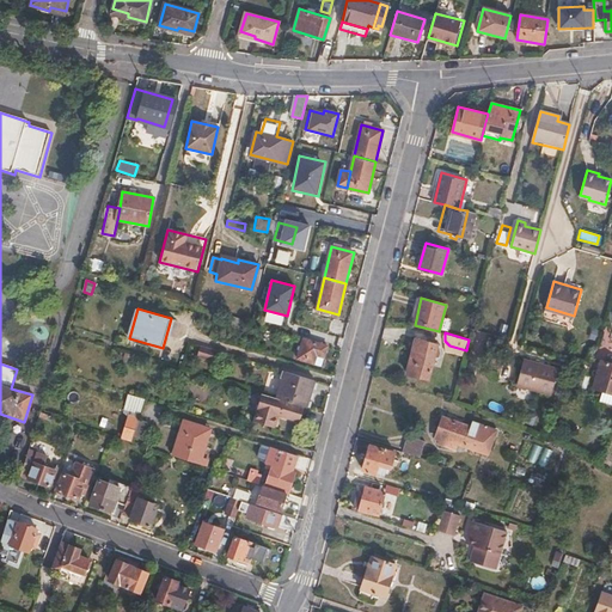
[(326,346),(304,338),(298,359),(313,365),(316,355),(323,357),(326,346)]
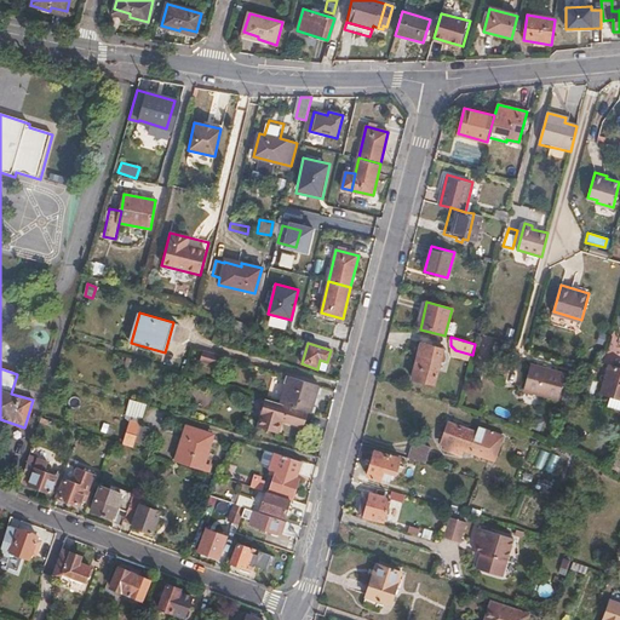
[(443,349),(422,344),(413,378),(434,384),(443,349)]
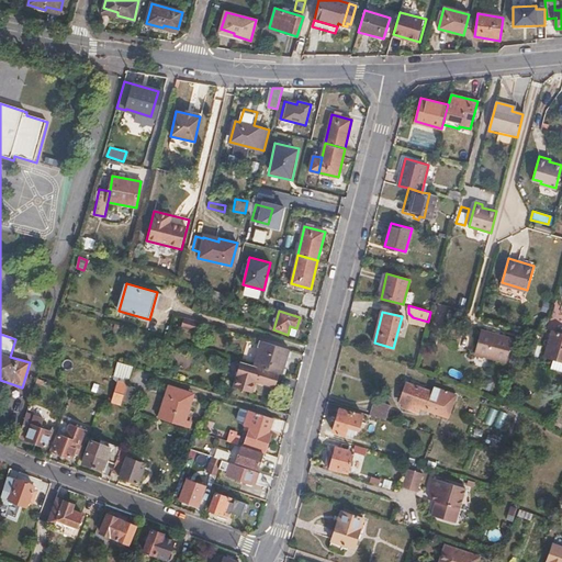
[(505,361),(512,338),(481,328),(473,352),(505,361)]
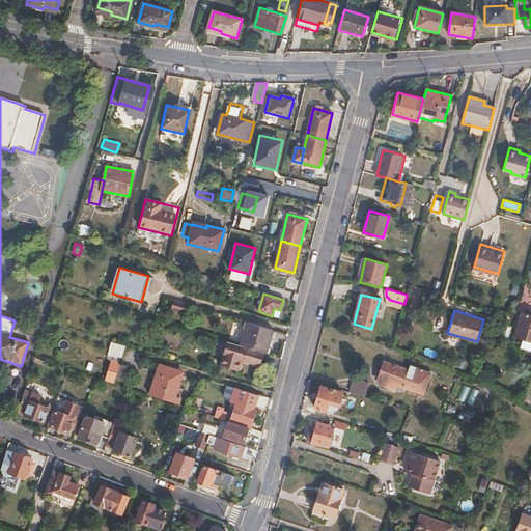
[(530,341),(530,315),(523,313),(514,336),(530,341)]
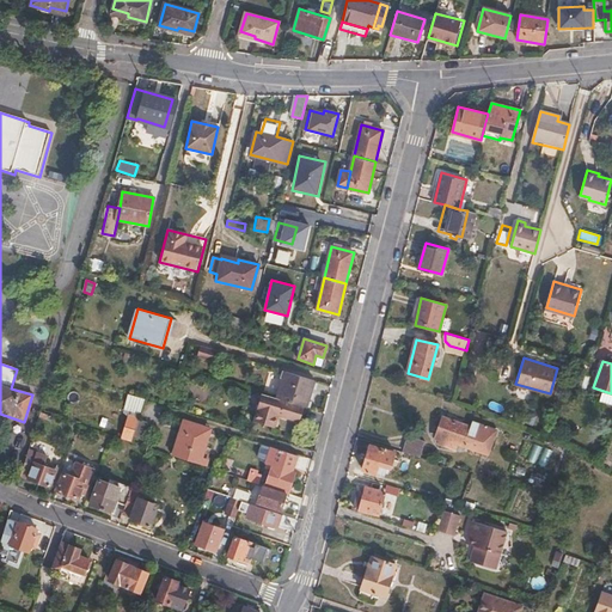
[(306,408),(314,380),(286,372),(277,399),(303,407),(306,408)]
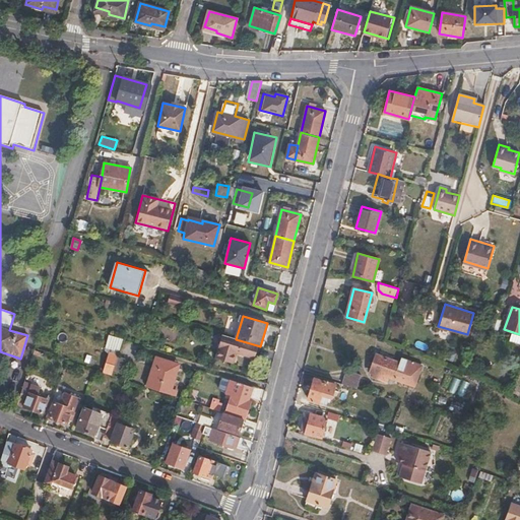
[(107,335),(104,349),(118,352),(121,338),(107,335)]
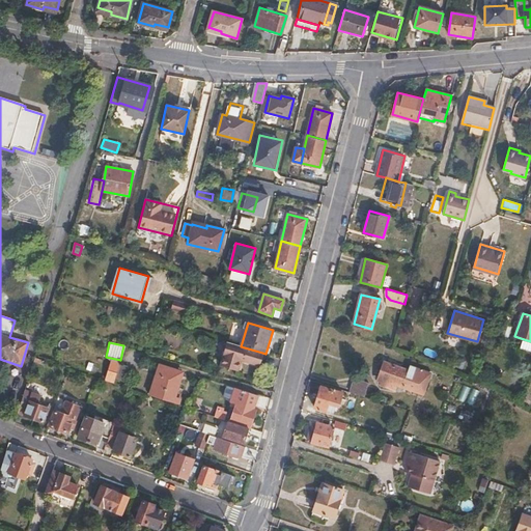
[(259,365),(262,353),(241,346),(228,342),(221,365),(238,370),(241,360),(259,365)]
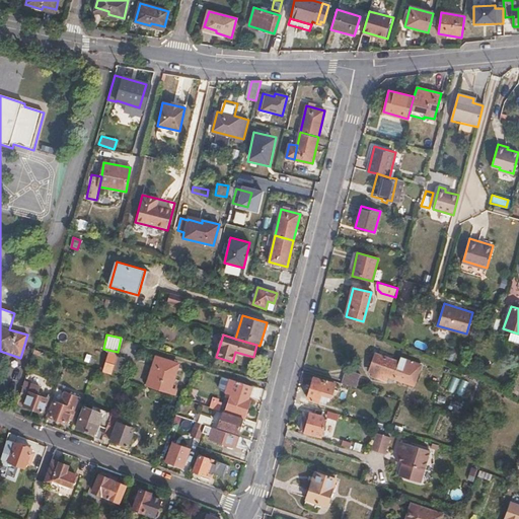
[(43,352),(33,349),(32,354),(42,358),(43,352)]
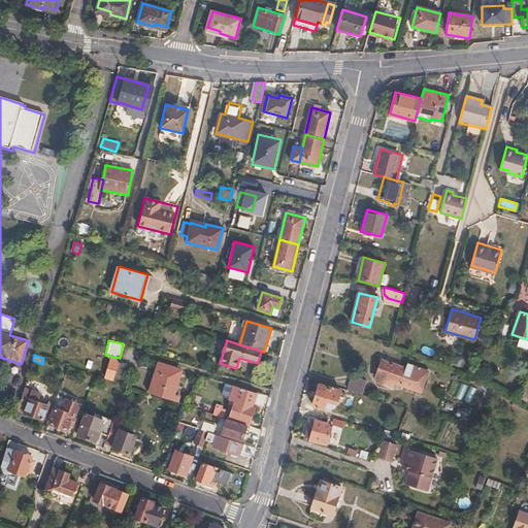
[(112,378),(119,362),(108,359),(103,375),(112,378)]
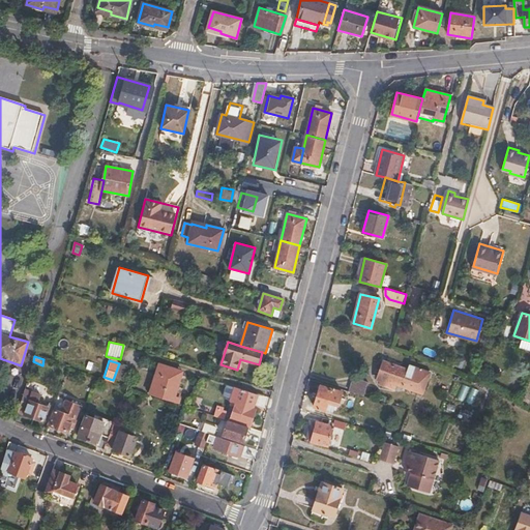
[(408,370),(383,361),(377,379),(382,380),(381,384),(393,388),(395,383),(422,392),(430,373),(409,365),(408,370)]
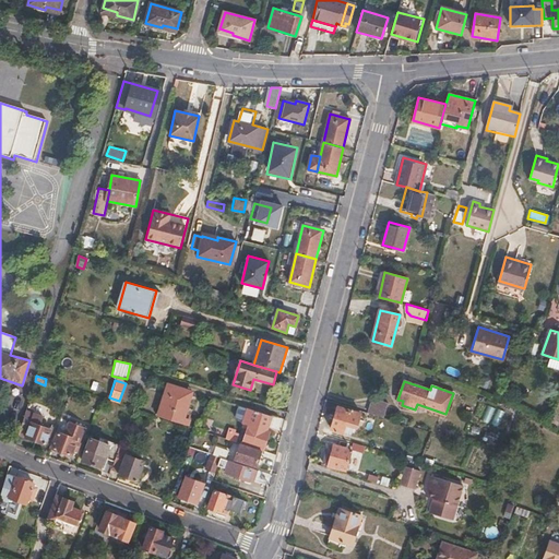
[(134,385),(127,383),(122,397),(130,401),(134,385)]
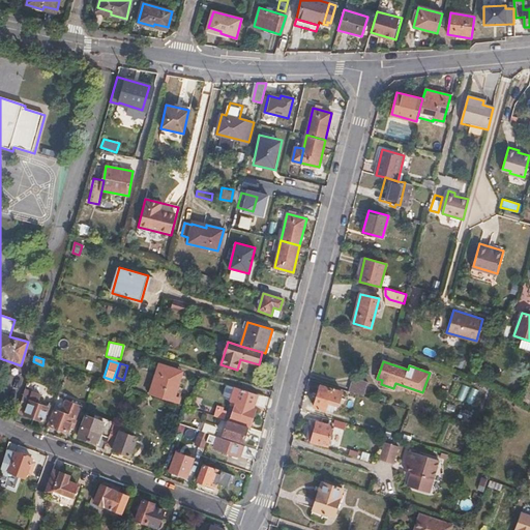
[(182,372),(159,364),(149,393),(177,404),(179,399),(174,396),(182,372)]
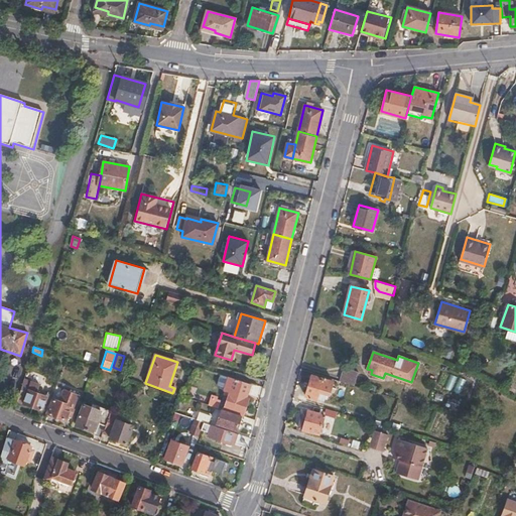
[(342,381),(360,387),(364,373),(346,368),(342,381)]
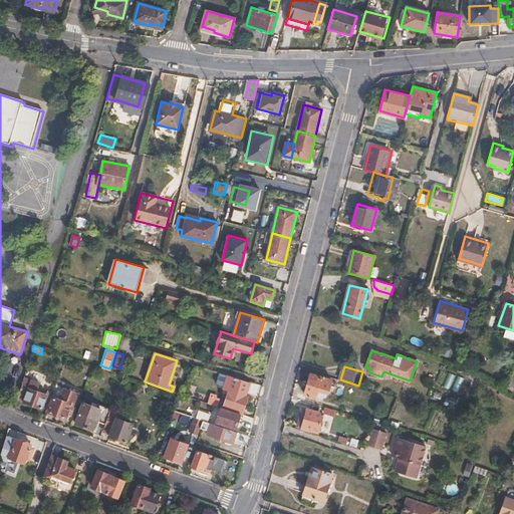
[(496,372),(488,368),(484,378),(494,380),(496,372)]
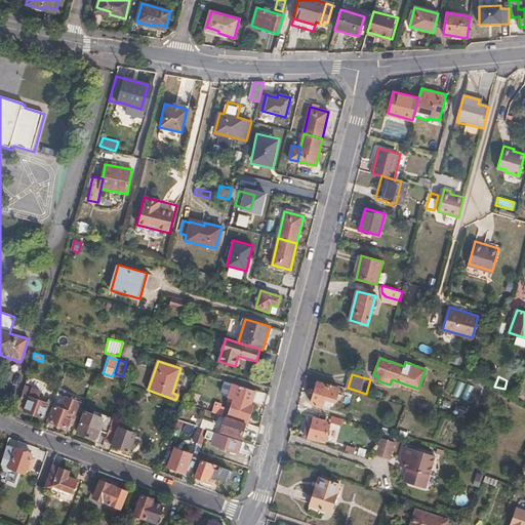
[(229,395),(232,384),(224,380),(220,392),(229,395)]
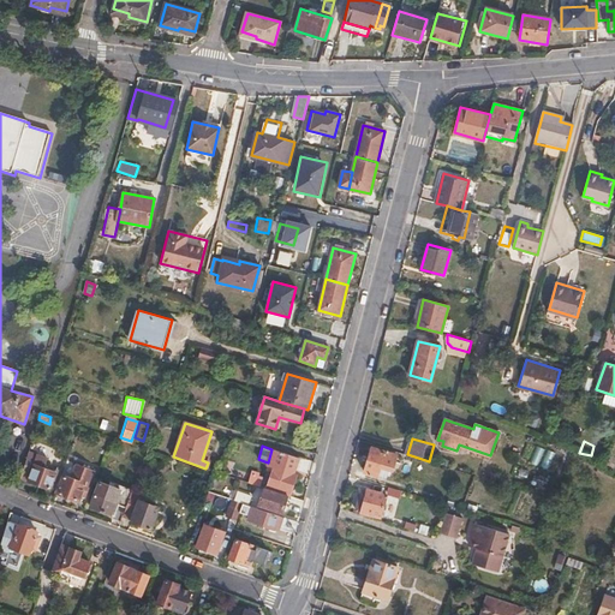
[(537,464),(542,449),(536,447),(530,463),(537,464)]
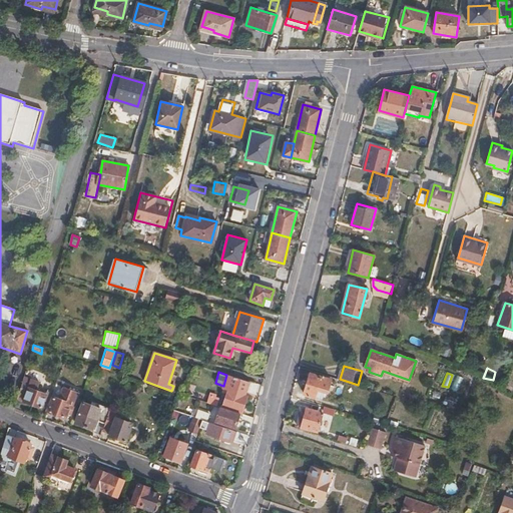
[(332,381),(310,374),(304,394),(315,397),(318,389),(327,393),(332,381)]
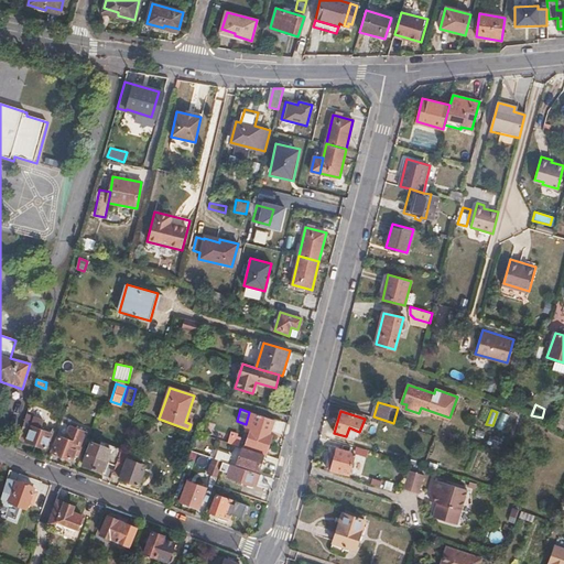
[(559,413),(552,411),(548,422),(555,424),(559,413)]
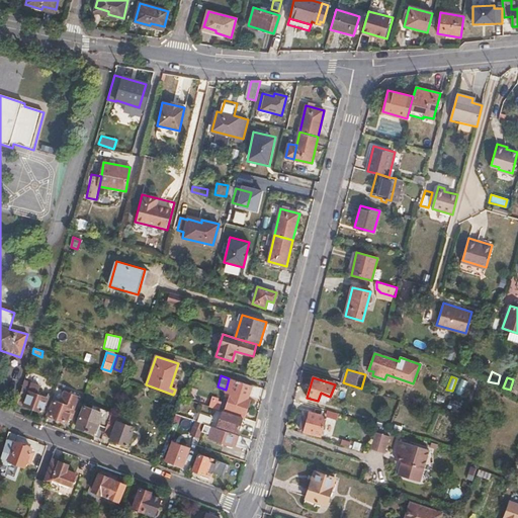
[(231,394),(236,380),(229,378),(226,390),(225,392),(231,394)]
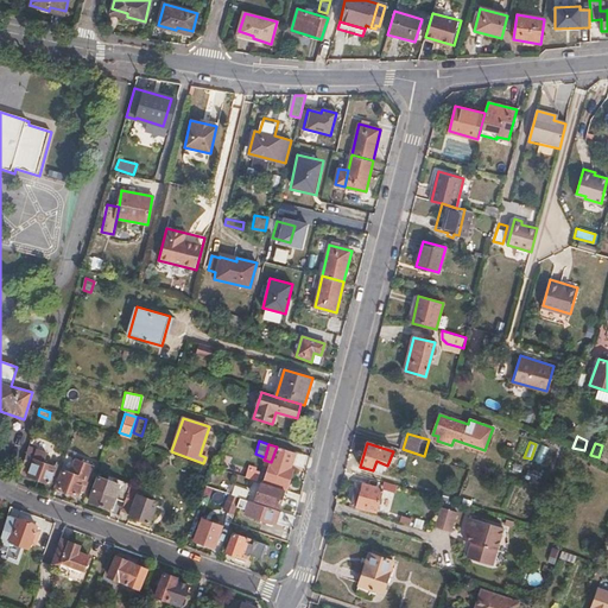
[(29,447),(20,473),(49,483),(50,481),(54,482),(58,469),(44,463),(48,454),(29,447)]
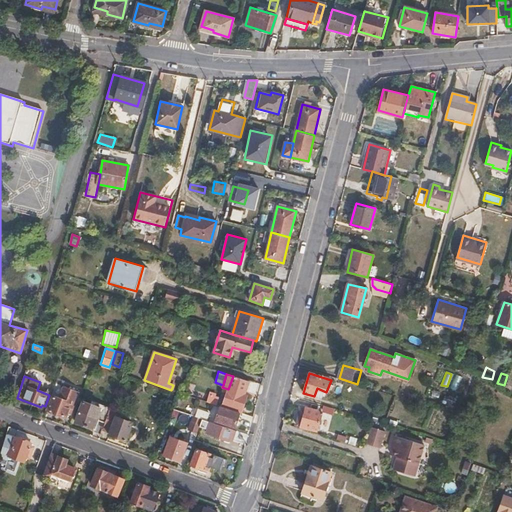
[(244,395),(249,381),(233,376),(228,389),(223,405),(241,412),(247,395),(244,395)]
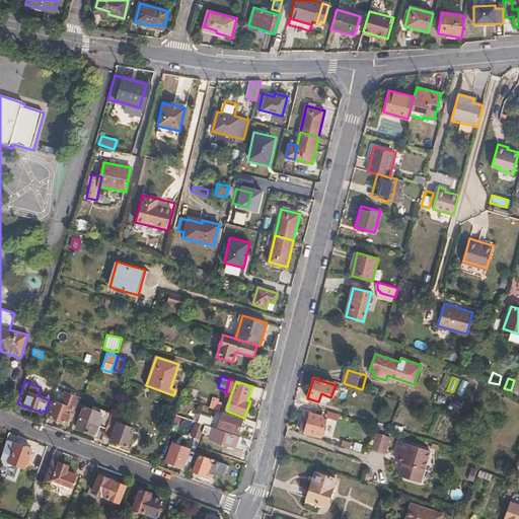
[(57,388),(48,414),(49,415),(48,416),(66,423),(68,418),(71,419),(78,396),(57,388)]
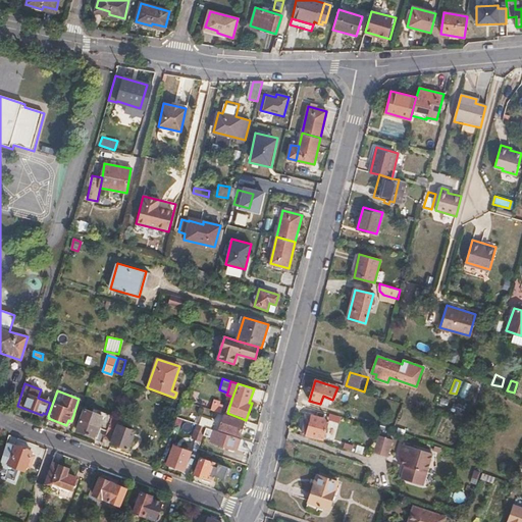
[(416,396),(409,393),(403,412),(410,413),(416,396)]
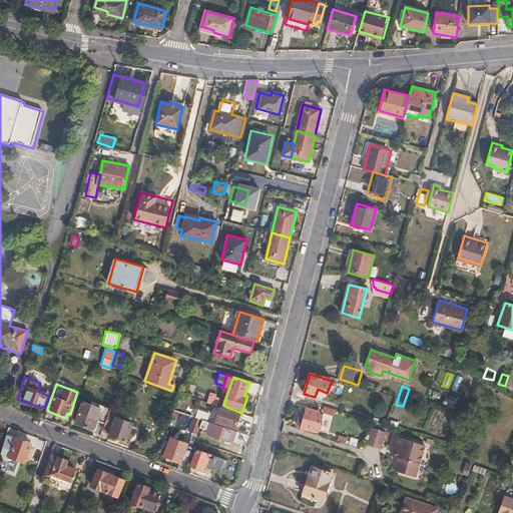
[(216,397),(211,395),(208,403),(217,406),(219,401),(215,399),(216,397)]
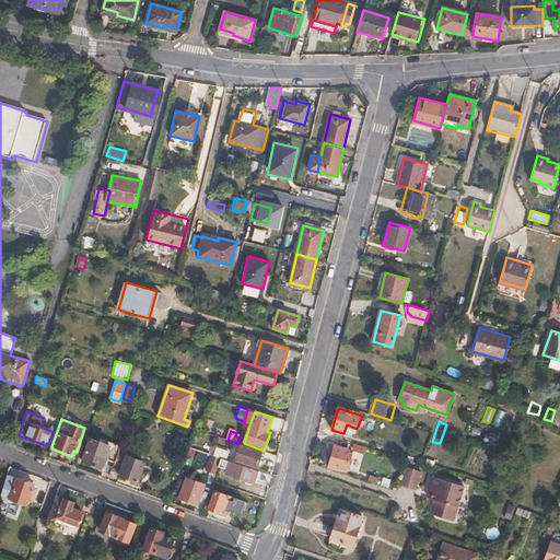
[(115,463),(121,446),(101,439),(100,443),(91,440),(82,462),(105,469),(108,461),(115,463)]
